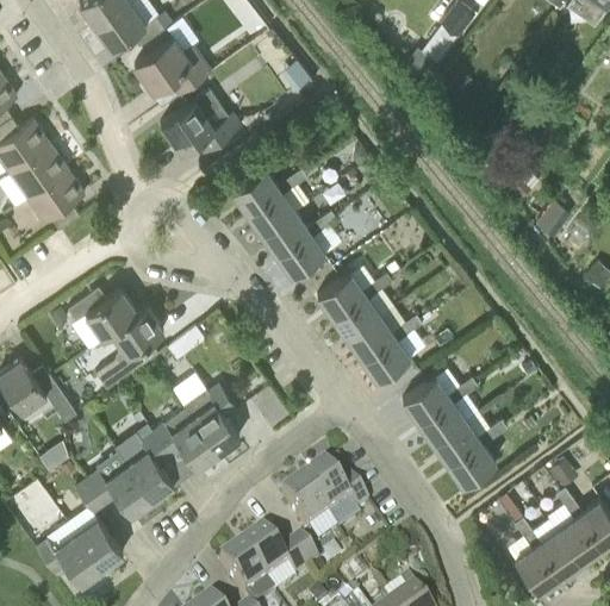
[(95,27),(130,2),(128,0),(85,0),(79,4),(95,27)]
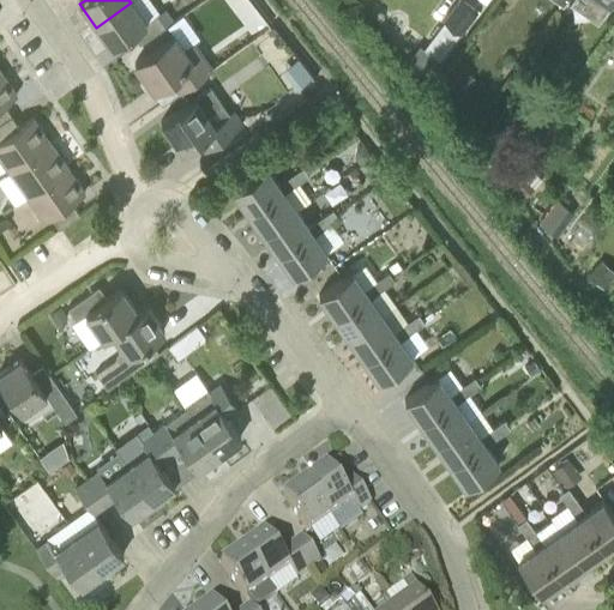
[(457,36),(476,11),(462,0),(458,0),(441,24),(457,36)]
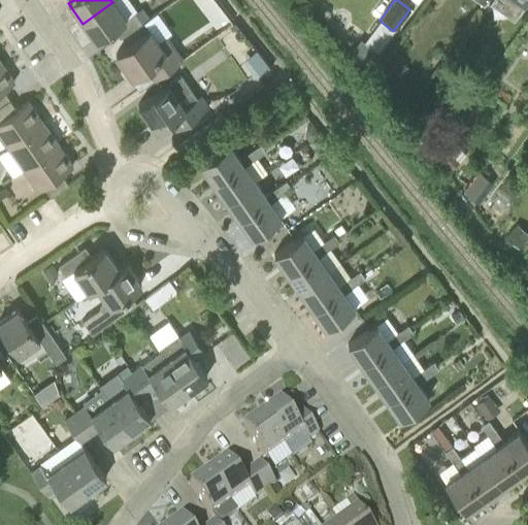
[(489,0),(489,1),(490,2),(491,0),(501,0),(502,0),(499,4),(514,15),(513,18),(514,19),(526,0),(489,0)]
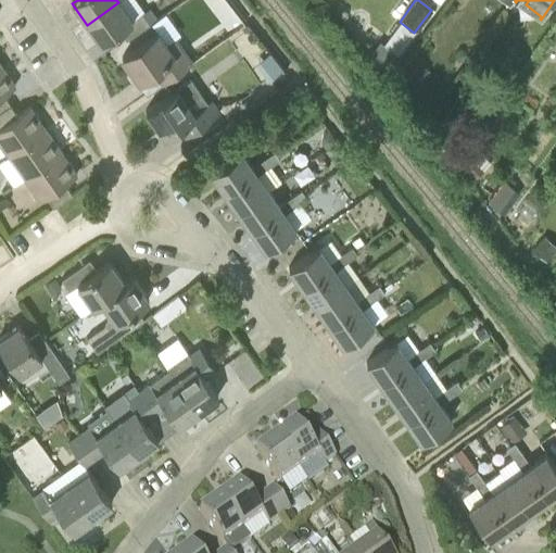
[(118,2),(87,25),(101,46),(119,33),(127,42),(150,26),(142,15),(133,23),(118,2)]
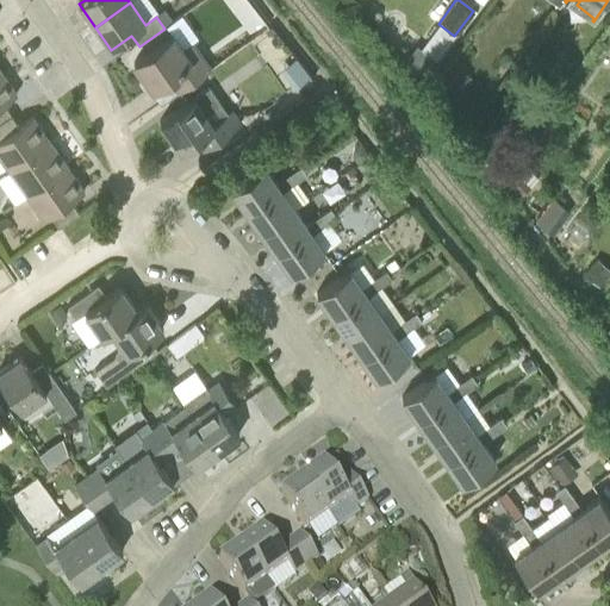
[(439,24),(418,49),(435,61),(454,36),(439,24)]
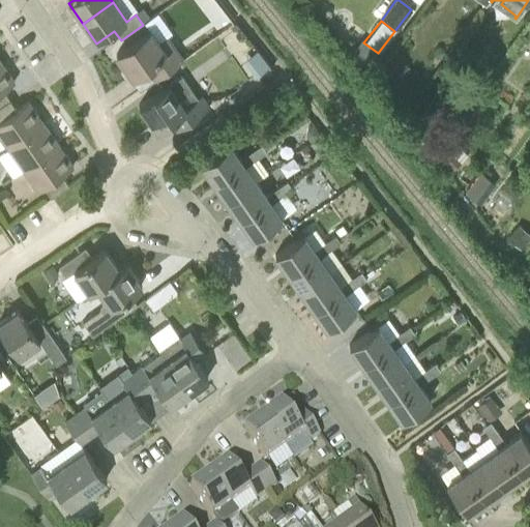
[(183,61),(168,39),(159,46),(150,33),(116,57),(133,80),(146,70),(154,82),(183,61)]
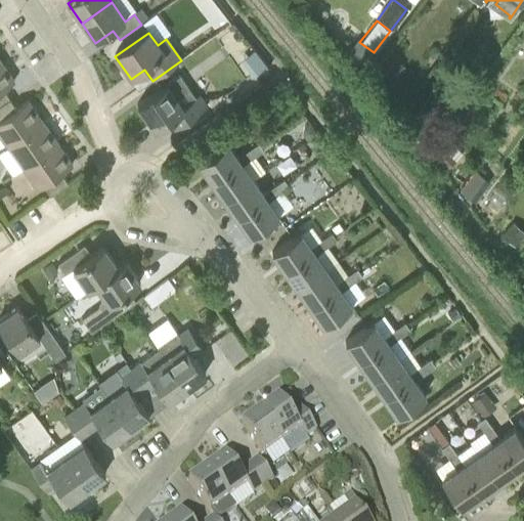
[(0,107),(9,101),(3,91),(14,83),(0,61),(0,107)]
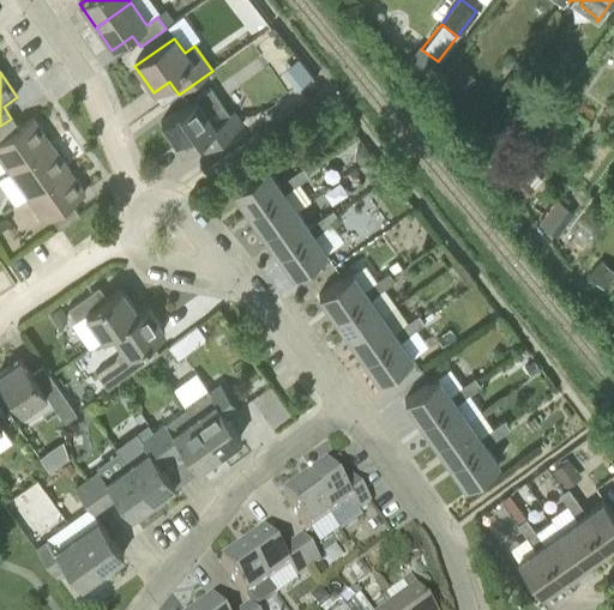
[(440,89),(458,103),(470,86),(451,73),(440,89)]
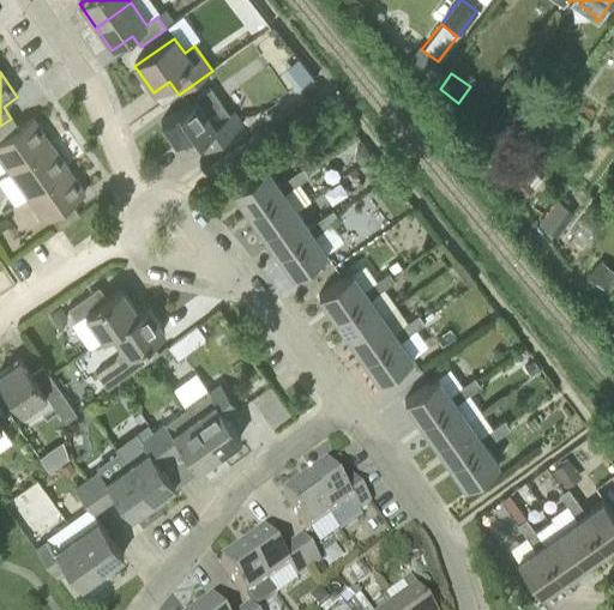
[(234,113),(229,116),(211,90),(161,125),(181,155),(197,144),(205,153),(244,127),(234,113)]
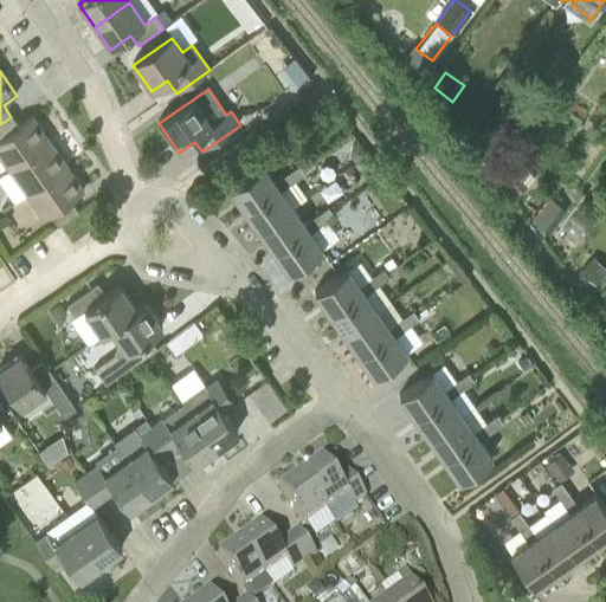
[(32,118),(19,128),(11,117),(0,124),(0,159),(10,172),(50,143),(32,118)]
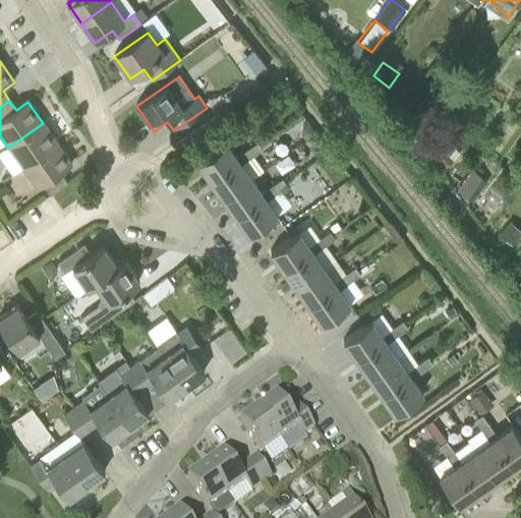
[(427,144),(438,129),(427,122),(417,136),(427,144)]
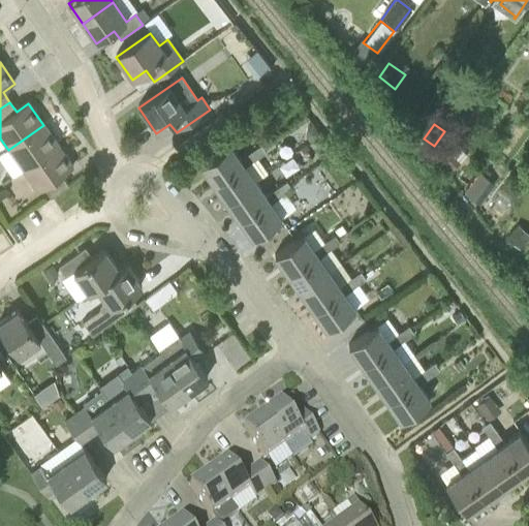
[(23,172),(59,147),(43,125),(8,150),(23,172)]
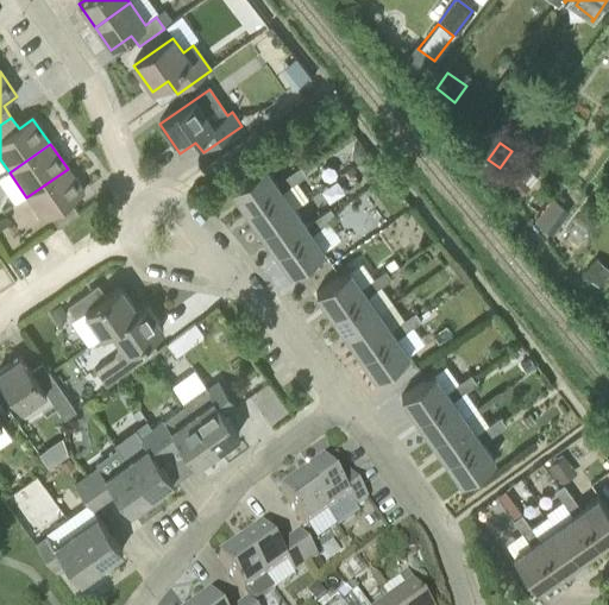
[(359,166),(371,158),(363,145),(355,151),(353,158),(359,166)]
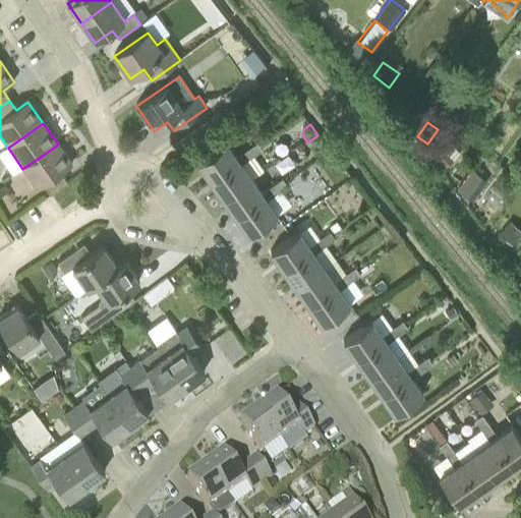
[(211,182),(249,155),(247,152),(236,159),(226,144),(197,164),(206,176),(211,182)]
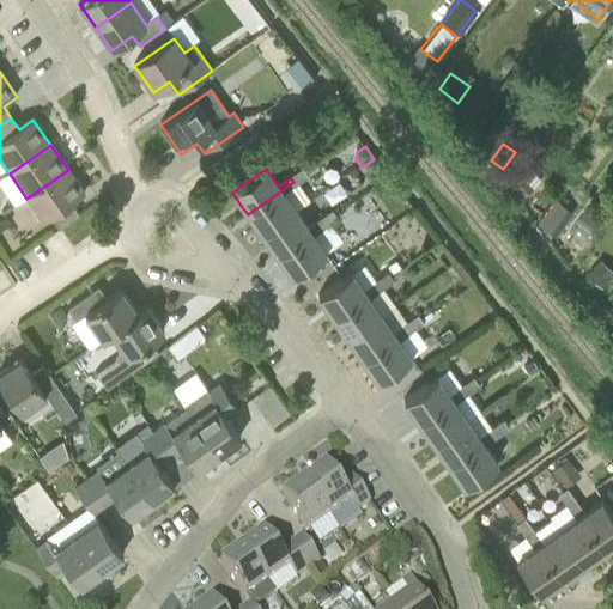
[(291,178),(293,182),(297,187),(298,186),(309,178),(305,174),(303,169),(291,178)]
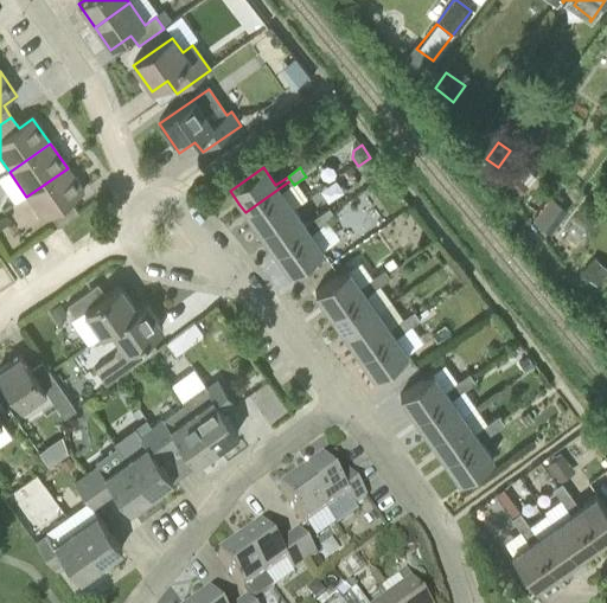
[(498,175),(519,196),(528,187),(506,167),(498,175)]
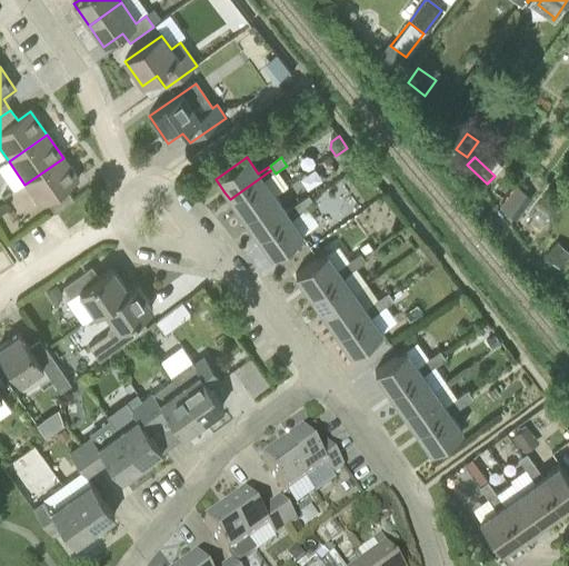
[(73,201),(67,190),(79,181),(63,158),(25,185),(41,208),(48,204),(55,215),(73,201)]
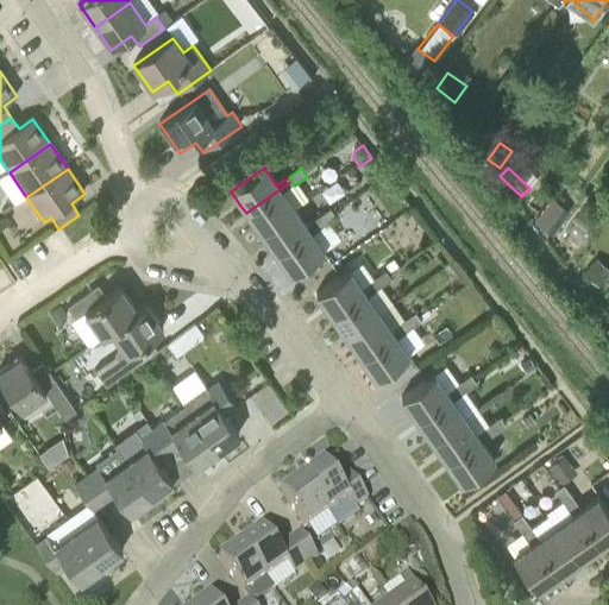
[(295,186),(292,181),(246,213),(261,234),(294,210),(282,194),(295,186)]
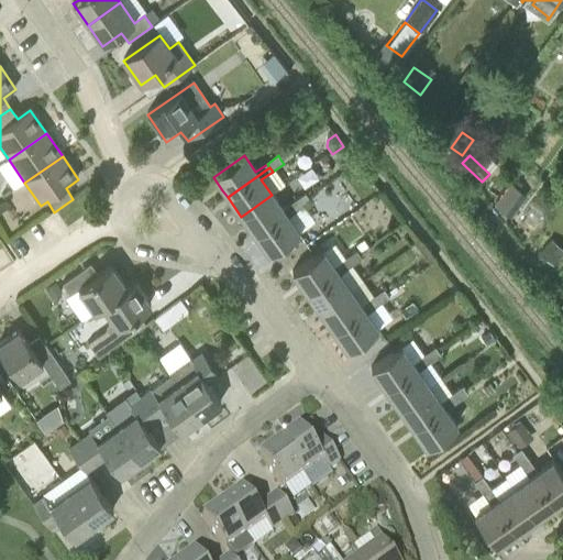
[(516,186),(498,206),(512,218),(530,198),(516,186)]
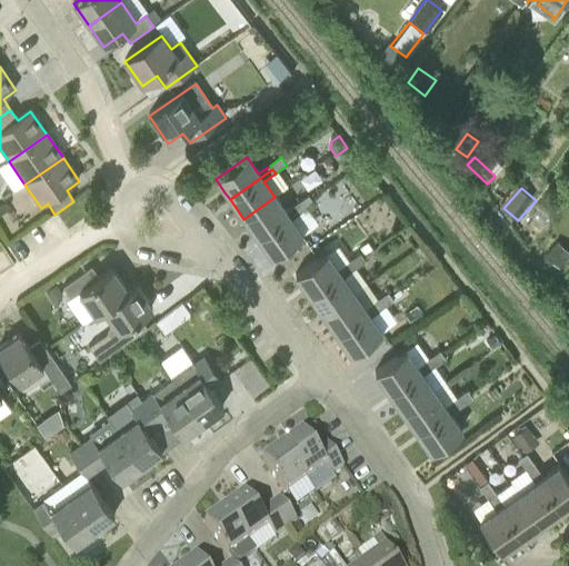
[(258,238),(300,209),(297,205),(286,212),(275,197),(243,219),(258,238)]
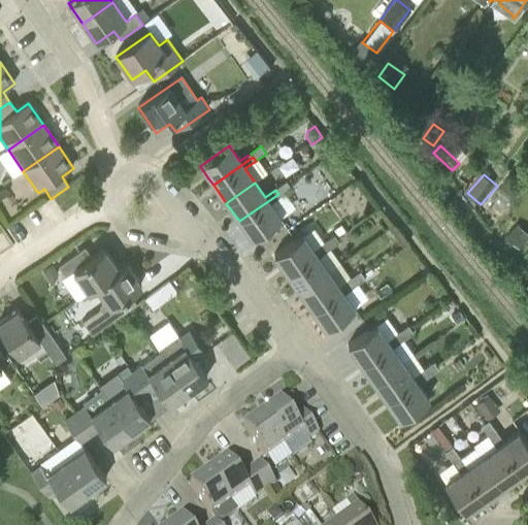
[(275,190),(278,194),(281,197),(285,194),(292,190),(289,186),(287,183),(275,190)]
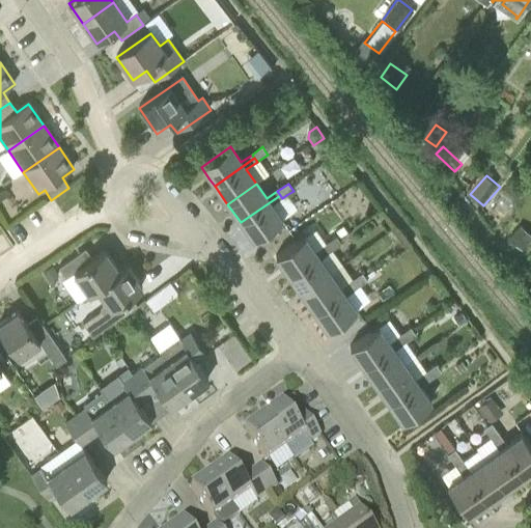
[(280,195),(241,222),(254,241),(283,221),(272,205),(282,198),(280,195)]
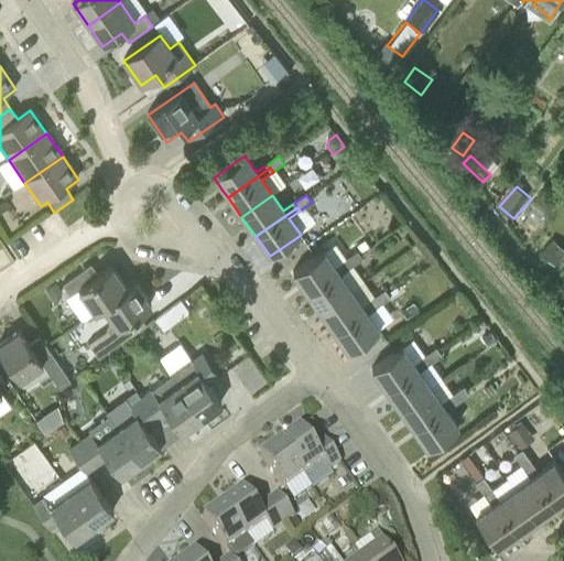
[(356,247),(361,255),(369,249),(365,241),(356,247)]
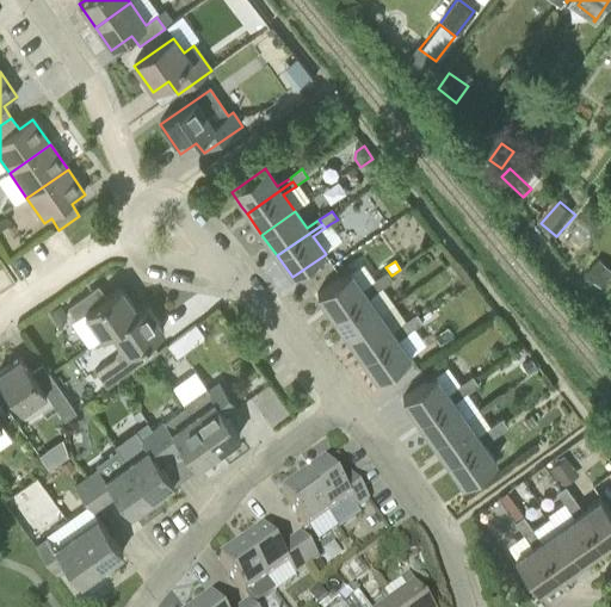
[(610,272),(598,261),(584,278),(600,290),(610,276),(610,272)]
